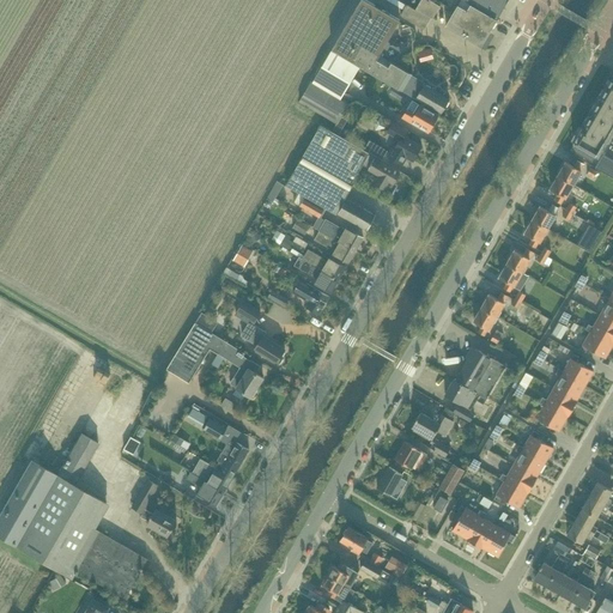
[(365,0),(360,0),(332,49),(359,66),(402,91),(416,98),(417,97),(442,113),(449,99),(432,90),(431,87),(428,85),(426,85),(424,84),(424,83),(411,76),(411,74),(388,61),(389,59),(393,59),(395,58),(396,54),(400,53),(399,46),(395,47),(394,44),(389,44),(389,42),(387,41),(400,20),(365,0)]
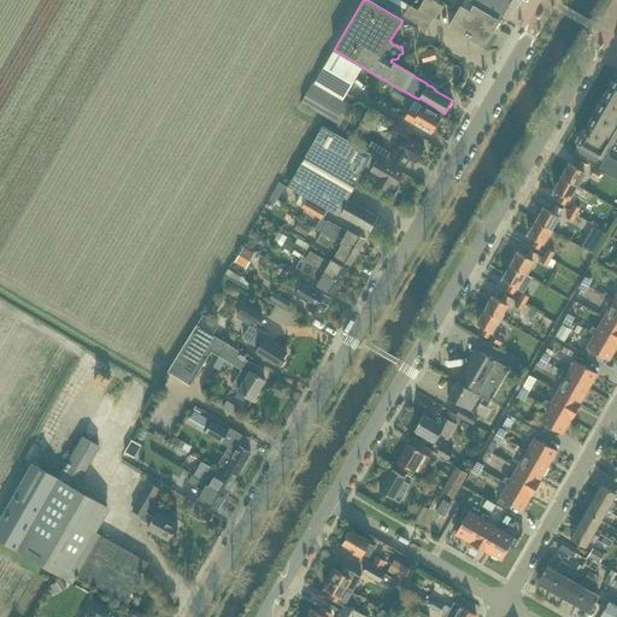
[(435,18),(442,5),(434,0),(423,0),(419,9),(434,17),(435,18)]
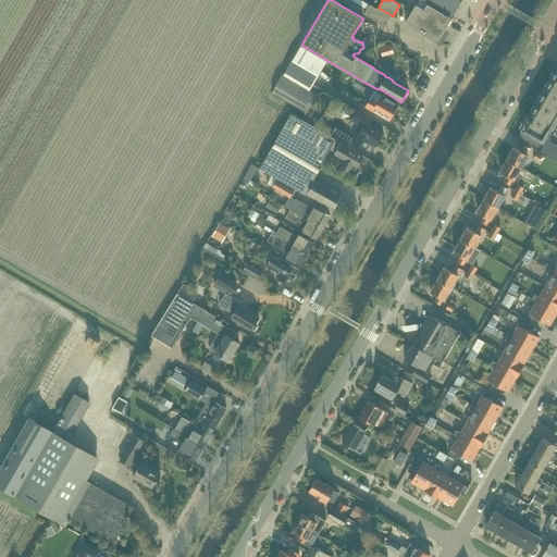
[(433,0),(454,13),(461,0),(421,0),(428,3),(429,0),(433,0)]
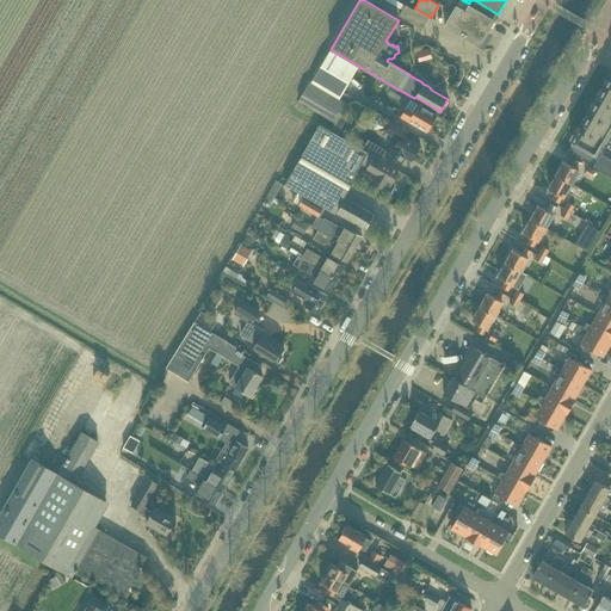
[(488,31),(498,14),(475,0),(470,0),(469,4),(466,10),(462,14),(488,31)]
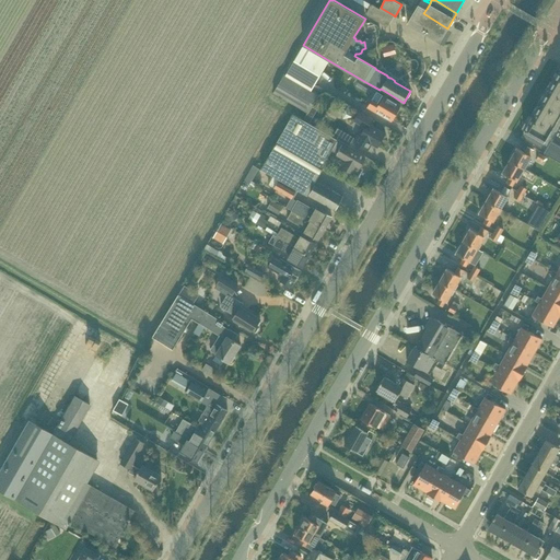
[(394,15),(381,8),(380,9),(372,3),(365,13),(387,26),(394,15)]
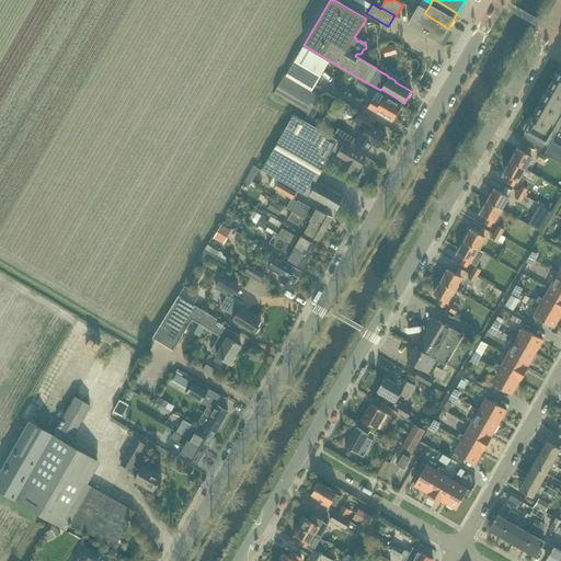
[(424,13),(427,9),(419,4),(408,23),(439,43),(448,29),(424,13)]
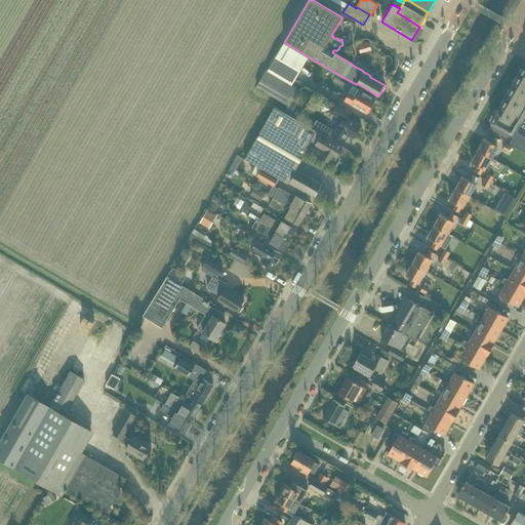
[(370,45),(368,39),(358,42),(360,52),(369,50),(367,46),(370,45)]
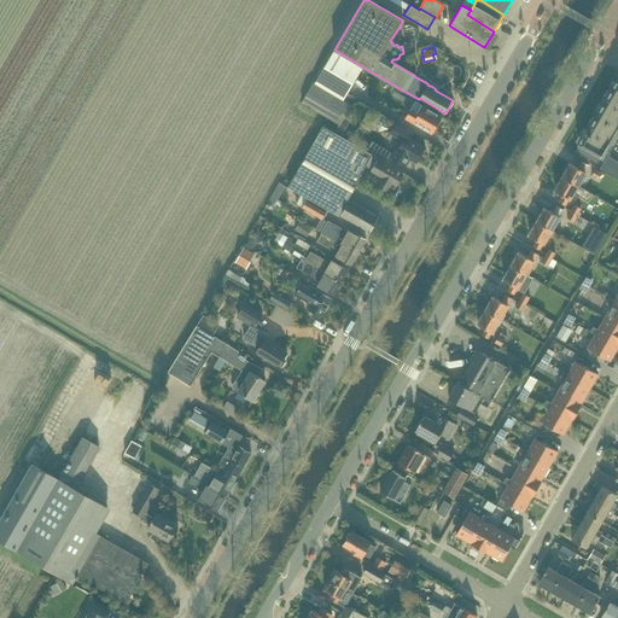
[(343,99),(362,66),(334,50),(315,82),(343,99)]
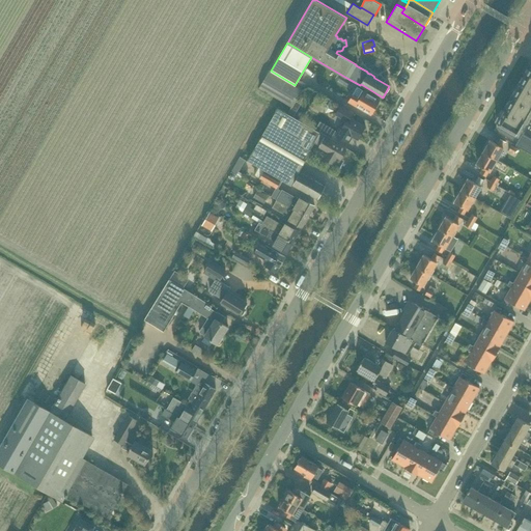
[(498,122),(497,123),(498,124),(515,135),(530,108),(530,66),(527,75),(526,76),(520,86),(519,88),(513,99),(512,100),(506,110),(505,110),(504,110),(501,116),(498,122)]
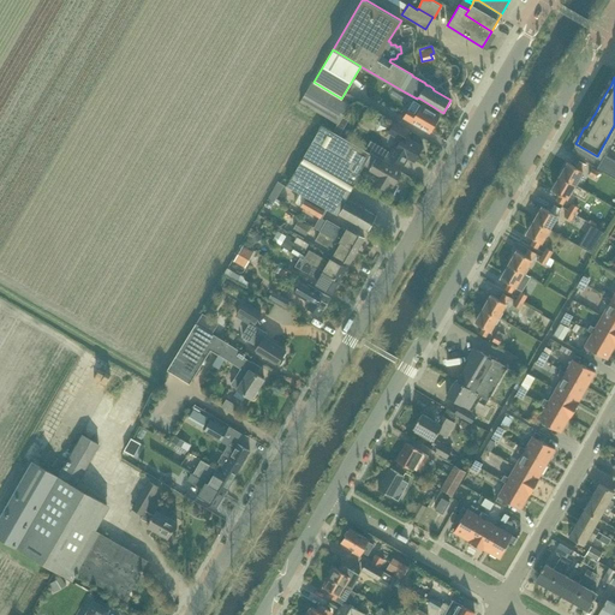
[(314,82),(312,82),(300,102),(338,124),(339,125),(351,105),(341,99),(314,82)]
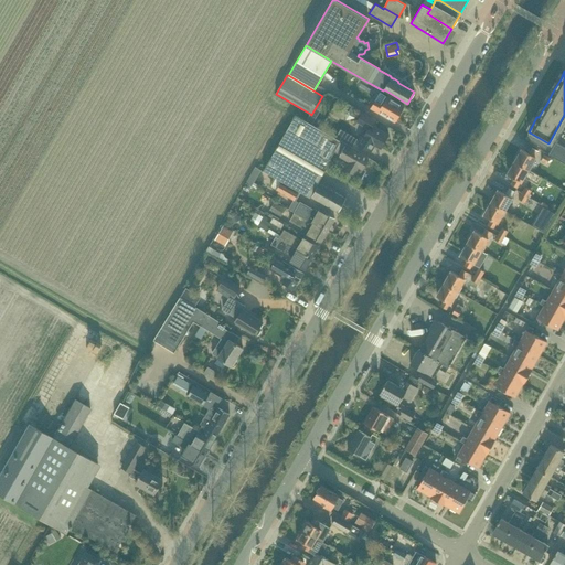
[(375,100),(371,107),(377,112),(395,121),(404,106),(387,96),(380,92),(375,100)]
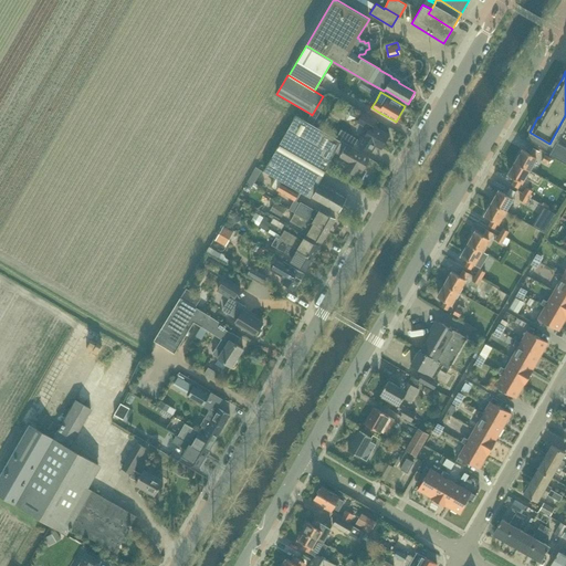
[(347,119),(355,117),(352,107),(344,108),(347,119)]
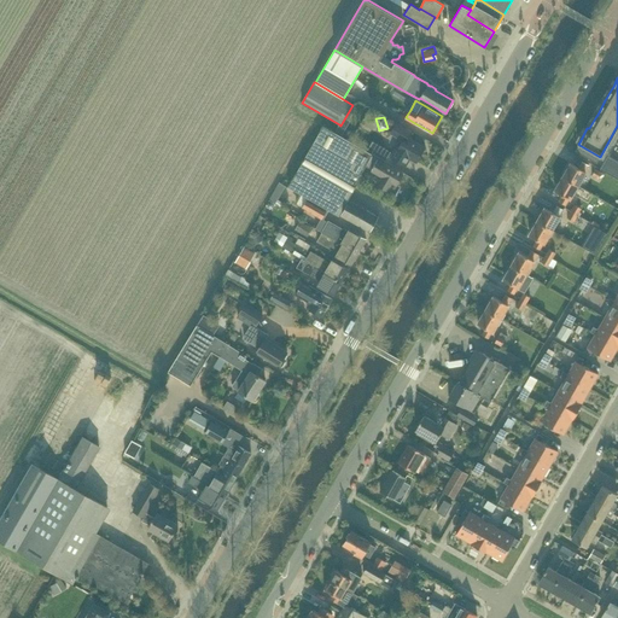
[(395,147),(390,156),(406,165),(409,158),(417,163),(426,147),(408,136),(410,132),(396,123),(389,134),(400,139),(397,143),(401,145),(398,149),(395,147)]
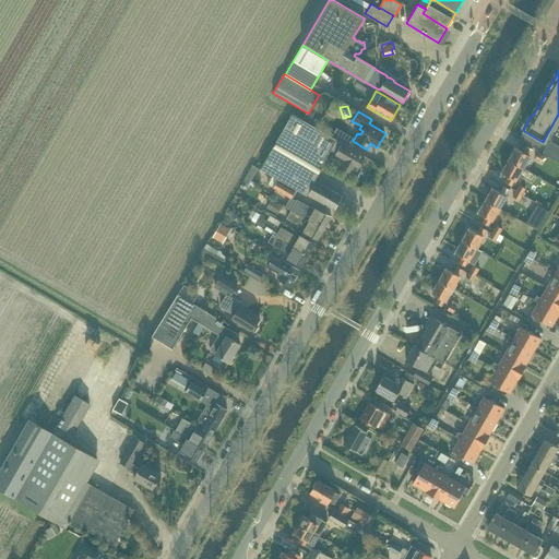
[(296,190),(296,189),(307,195),(329,158),(328,157),(337,139),(332,137),(293,114),(261,168),(273,176),(278,179),(277,180),(296,190)]
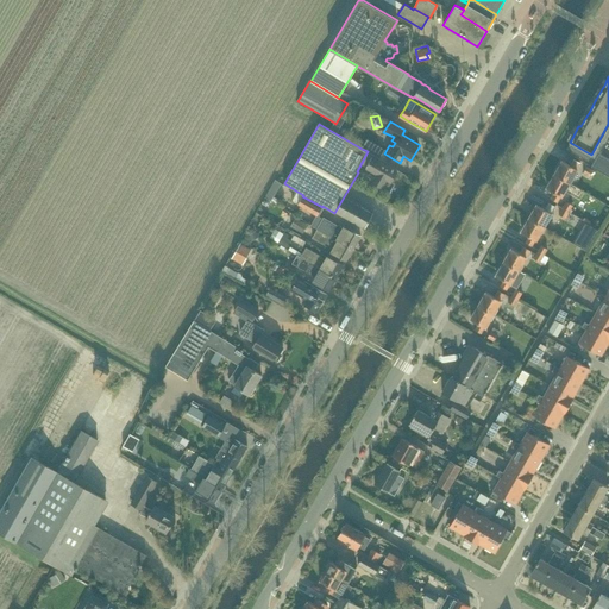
[(368,139),(362,149),(368,151),(380,158),(385,149),(368,139)]
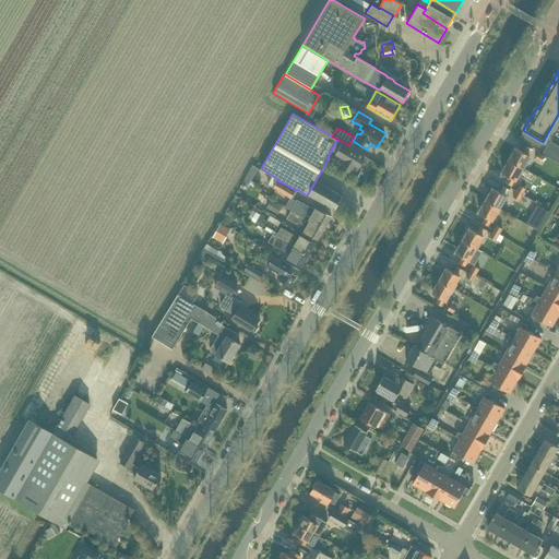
[(524,131),(521,137),(539,147),(543,142),(524,131)]
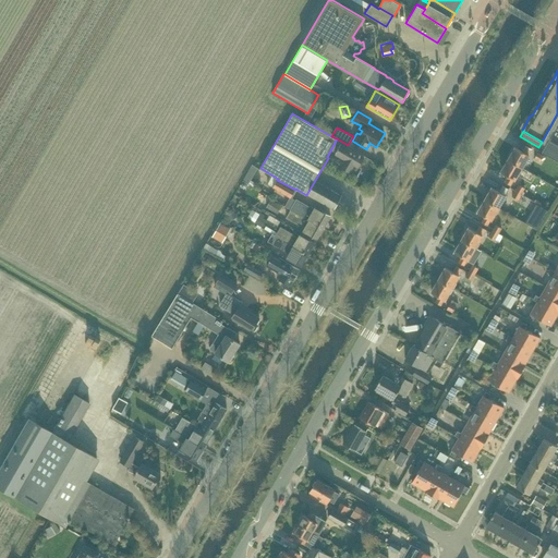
[(364,157),(341,144),(337,141),(331,149),(337,153),(335,154),(344,160),(340,167),(351,172),(355,165),(359,168),(364,157)]
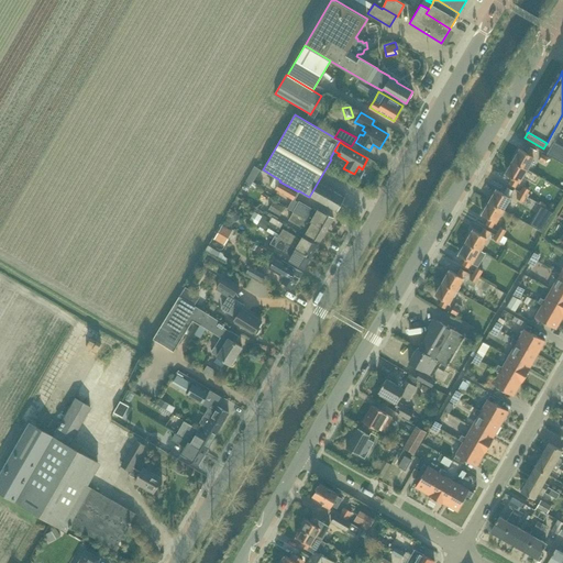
[(562,146),(554,142),(548,153),(562,162),(562,146)]
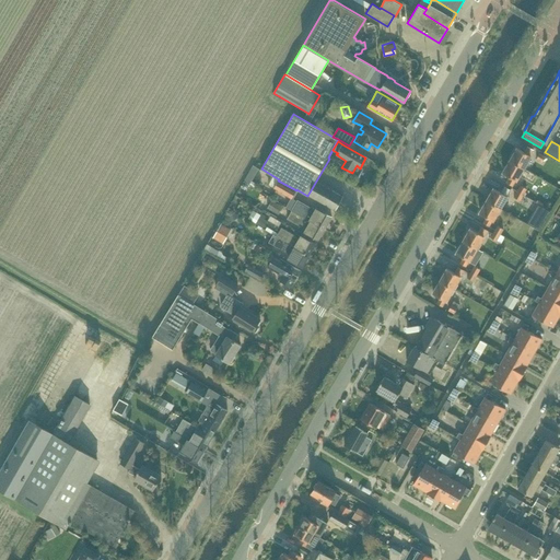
[(517,148),(510,160),(524,167),(531,155),(534,149),(528,147),(525,152),(524,152),(517,148)]
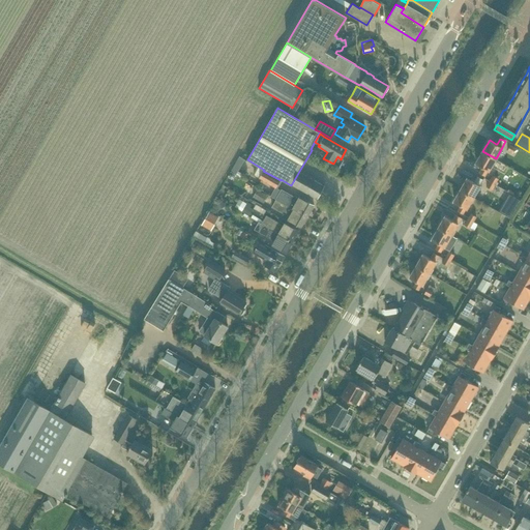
[(507,150),(513,154),(517,148),(511,144),(507,150)]
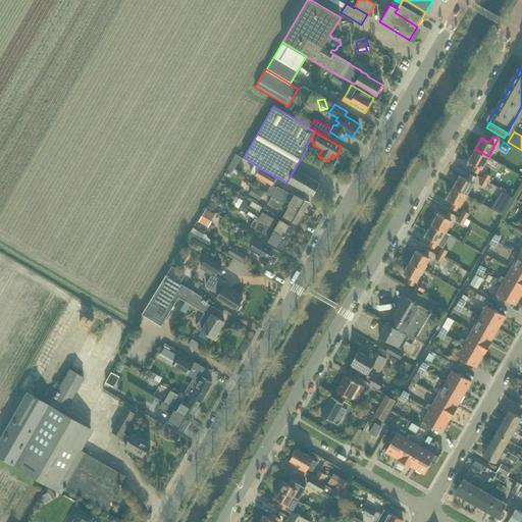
[(475,149),(469,161),(475,164),(475,165),(472,170),(477,173),(480,168),(481,168),(488,156),(475,149)]
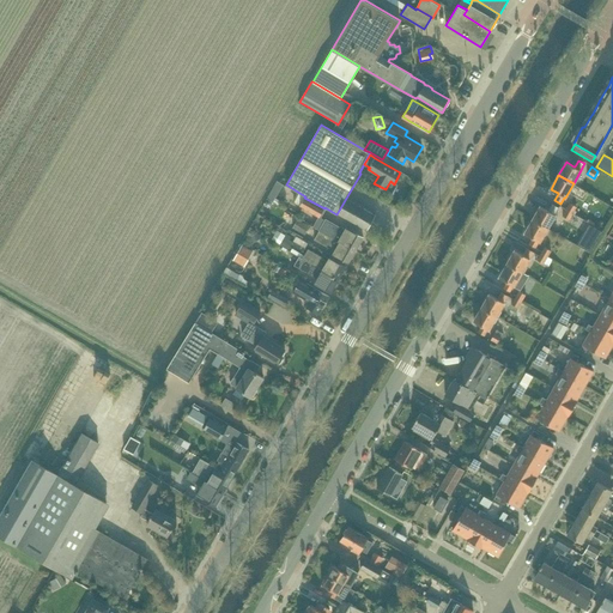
[(299,193),(295,202),(299,206),(304,198),(305,196),(299,193)]
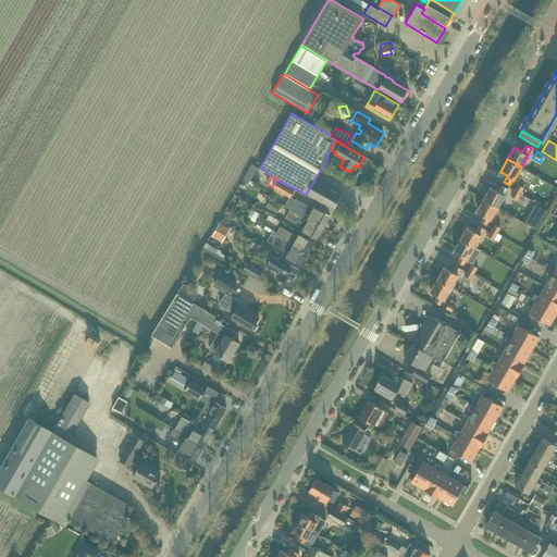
[(291,197),(295,189),(276,180),(272,187),(291,197)]
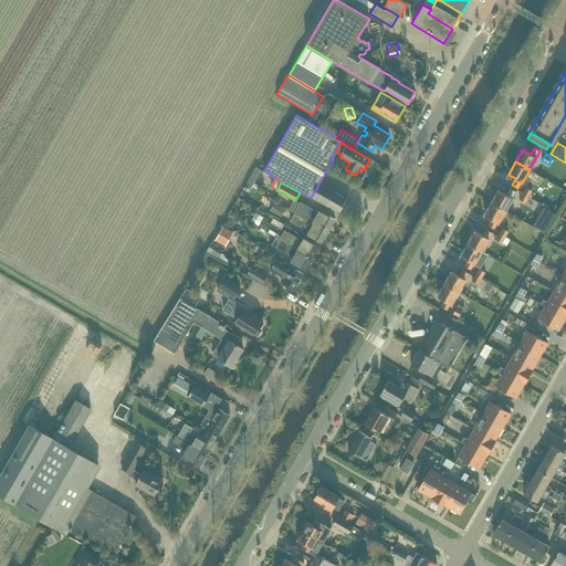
[(339,212),(347,198),(321,182),(312,197),(339,212)]
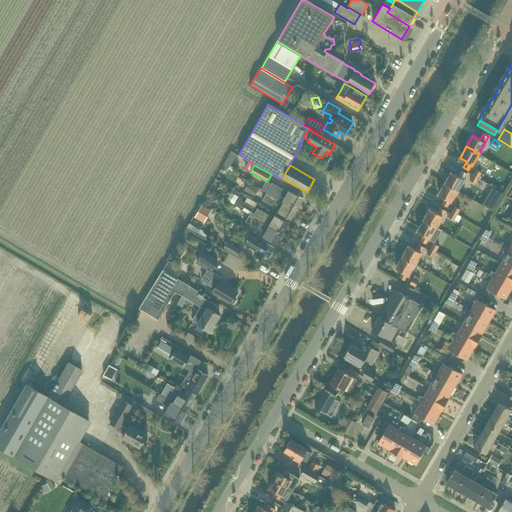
[(473,175),(479,178),(482,173),(476,169),(473,175)]
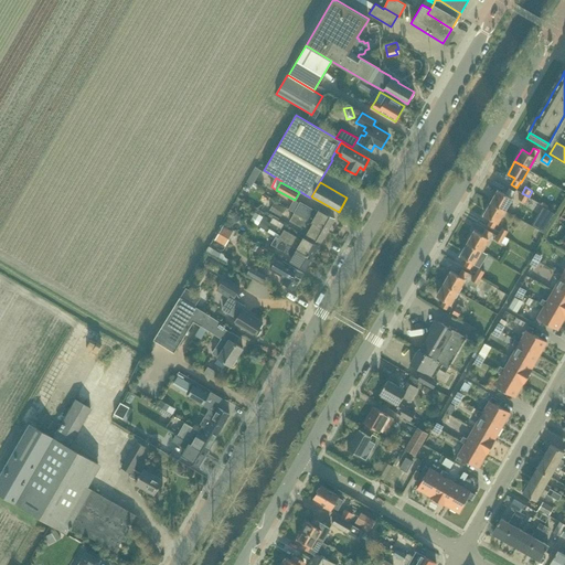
[(499,190),(491,202),(504,210),(512,198),(511,198),(514,191),(509,188),(505,194),(505,193),(499,190)]
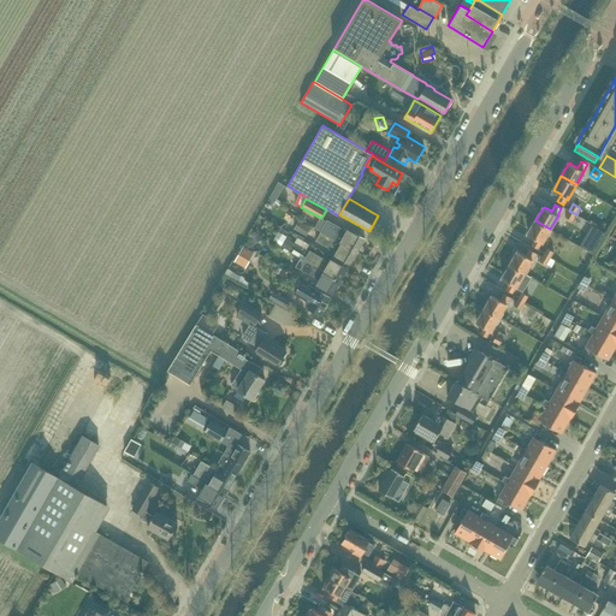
[(573,221),(576,214),(569,211),(566,217),(573,221)]
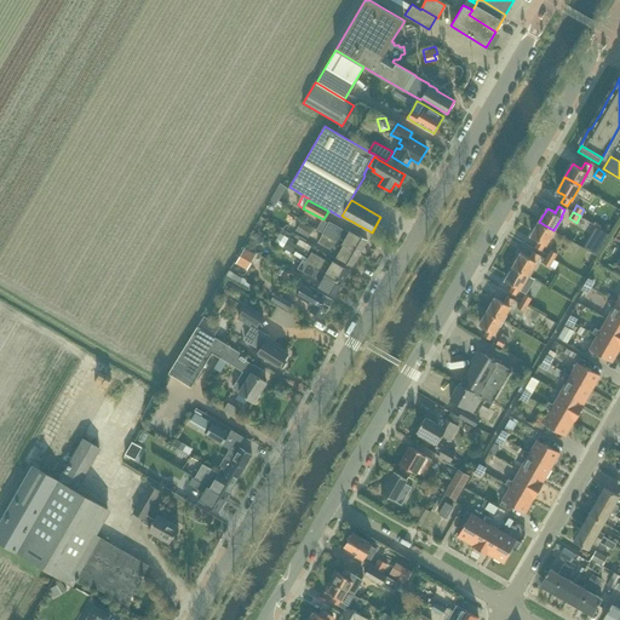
[(349,230),(349,231),(329,220),(323,231),(343,242),(360,253),(367,240),(349,230)]
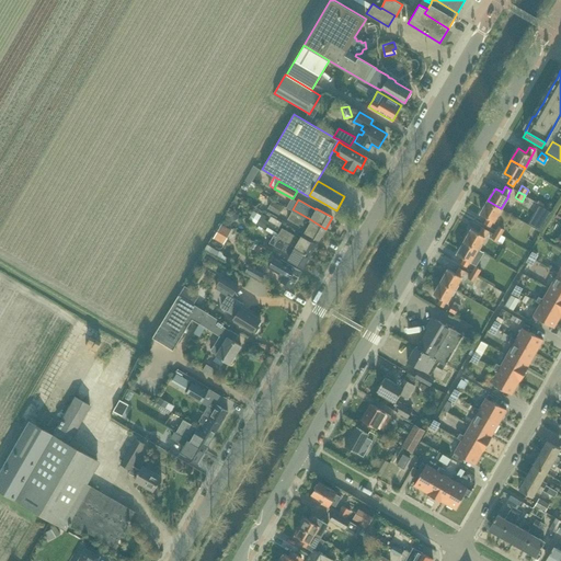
[(279,215),(284,206),(273,201),(268,208),(279,215)]
